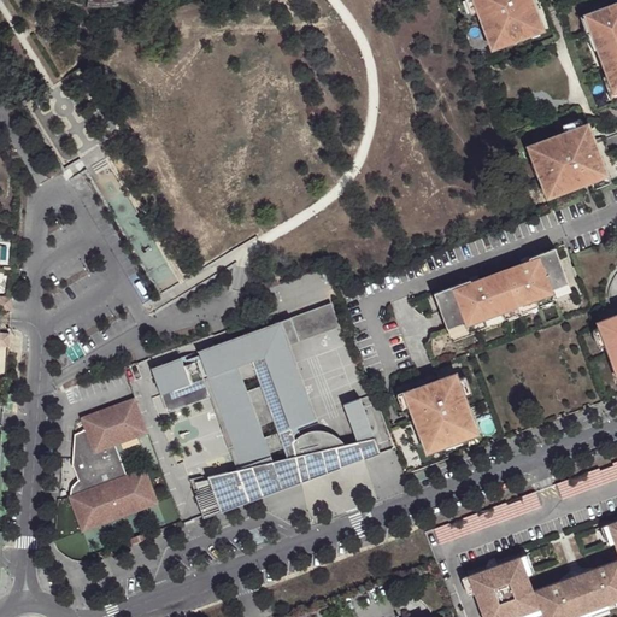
[(471,0),(474,5),(481,22),(492,53),(545,34),(532,0),(471,0)]
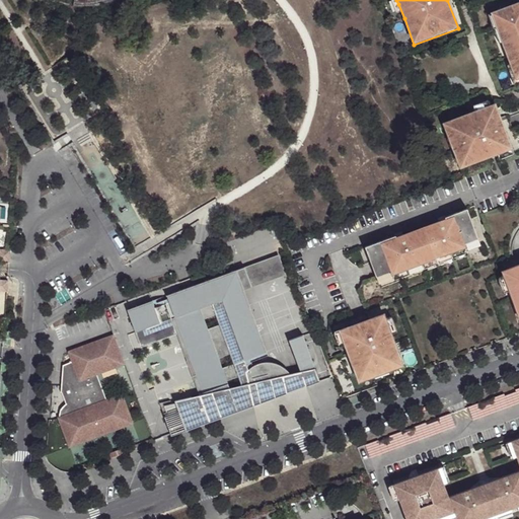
[(404,18),(398,4),(393,6),(398,21),(404,18)]
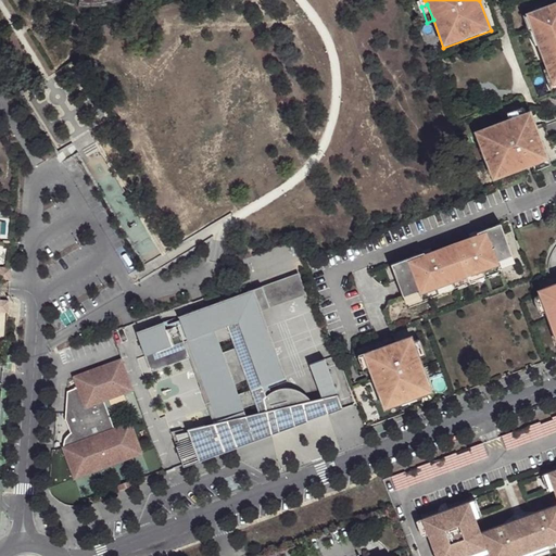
[(555,4),(529,15),(541,47),(550,70),(555,85),(555,4)]
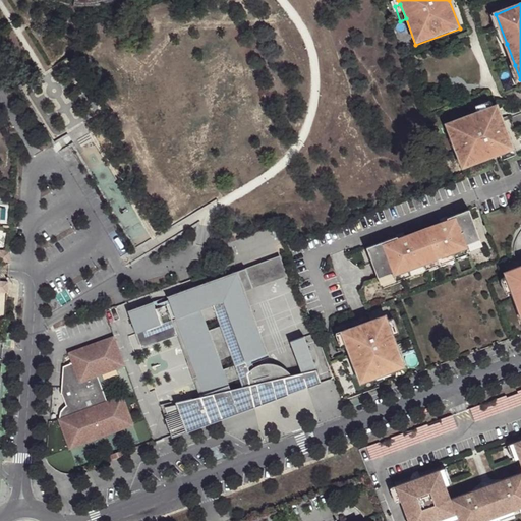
[(496,14),(489,16),(501,46),(507,44),(496,14)]
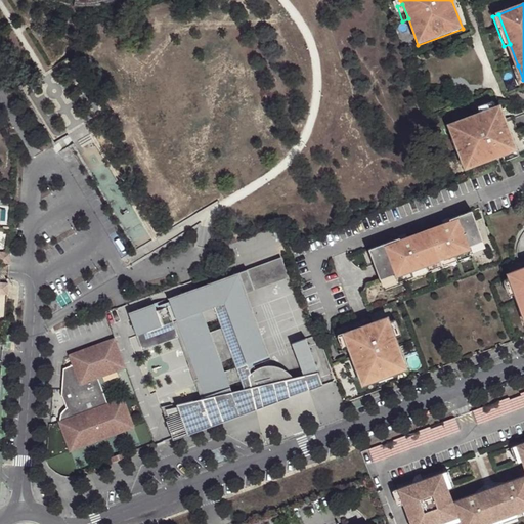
[(463,29),(418,45),(421,50),(465,34),(463,29)]
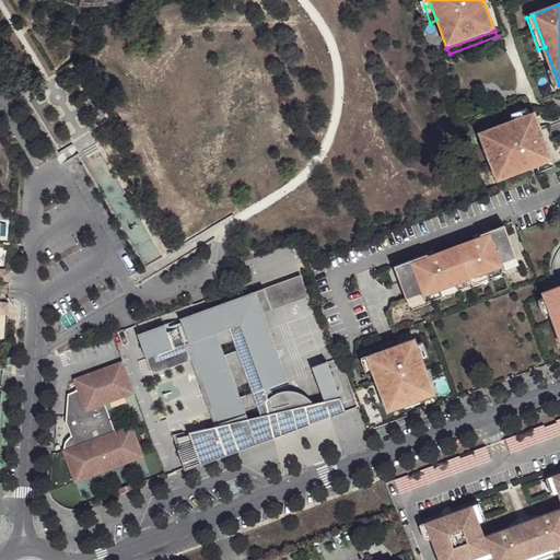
[(553,70),(548,72),(553,89),(557,94),(559,93),(559,85),(553,70)]
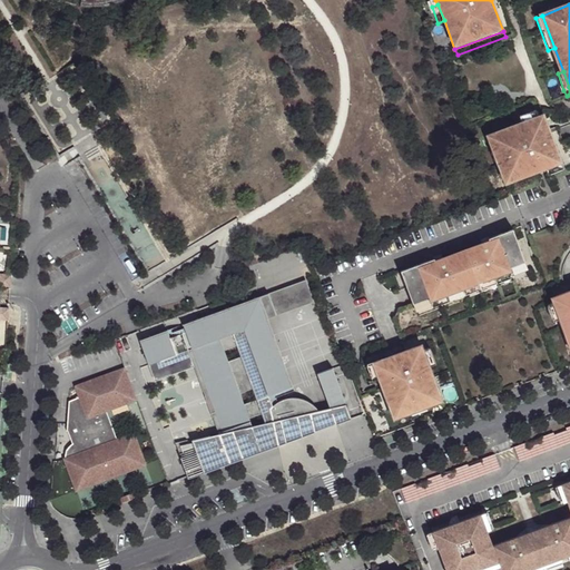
[(520,118),(523,125),(533,120),(531,114),(520,118)]
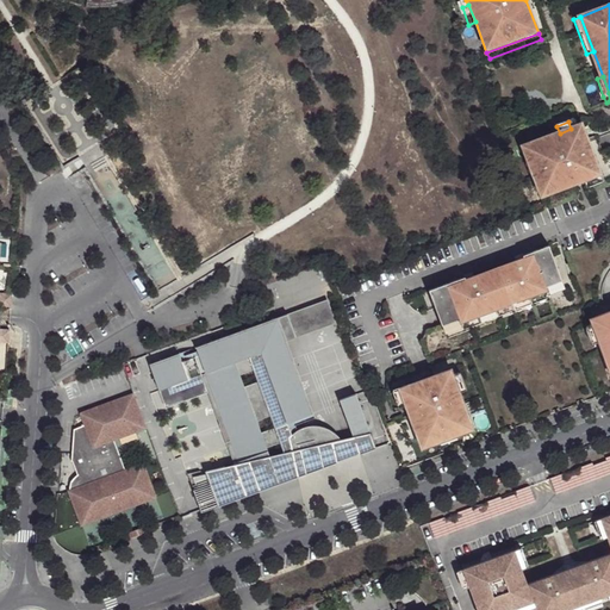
[(560,134),(529,144),(548,197),(564,191),(584,182),(602,176),(583,125),(571,129),(560,134)]
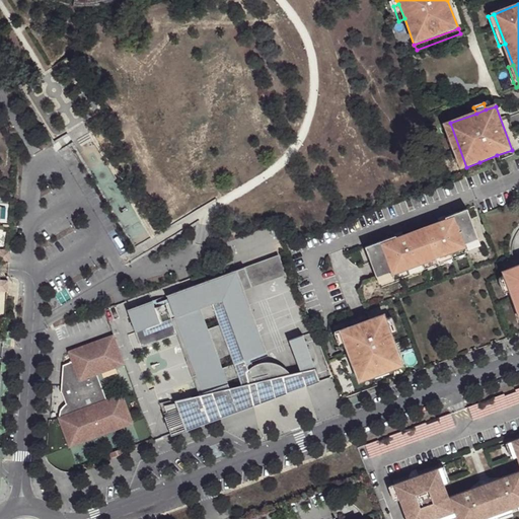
[(450,123),(444,125),(460,169),(466,167),(450,123)]
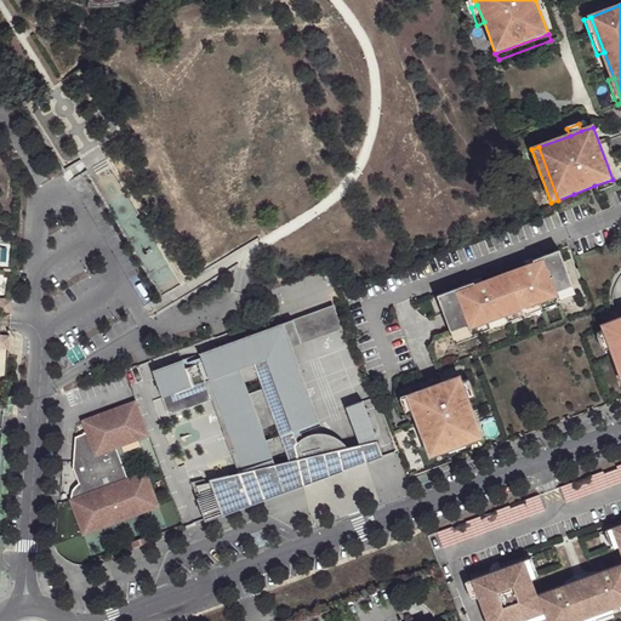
[(613,180),(594,186),(598,193),(615,187),(613,180)]
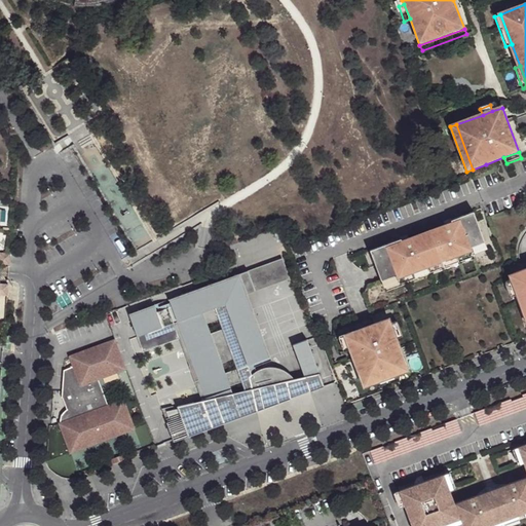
[(401,240),(370,252),(382,283),(397,276),(398,279),(427,268),(472,252),(471,249),(485,243),(474,213),(452,221),(451,221),(444,223),(446,227),(409,240),(408,236),(401,239),(401,240)]
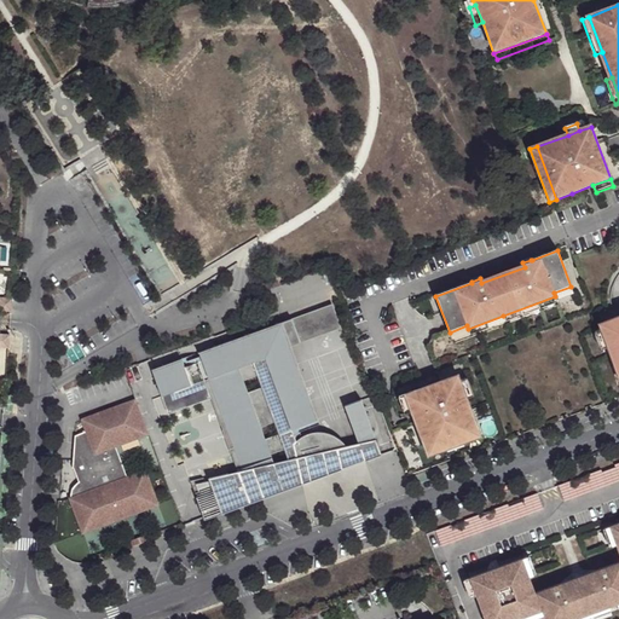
[(555,296),(503,316),(505,323),(559,304),(557,301),(574,295),(571,287),(554,293),(555,296)]
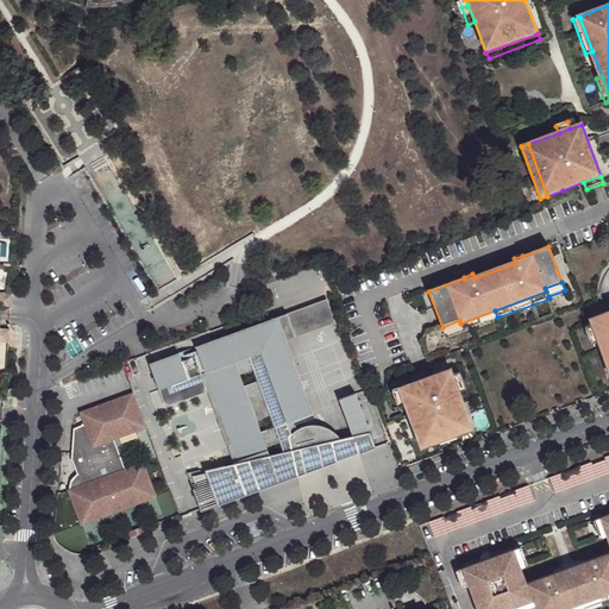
[(0,305),(12,306),(12,294),(0,293),(0,305)]
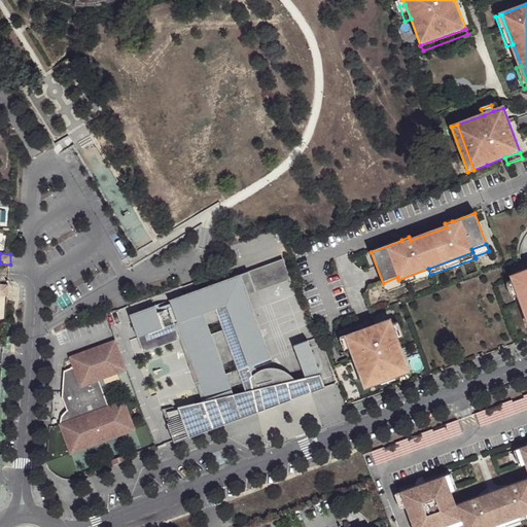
[(282,258),(240,274),(247,294),(289,278),(282,258)]
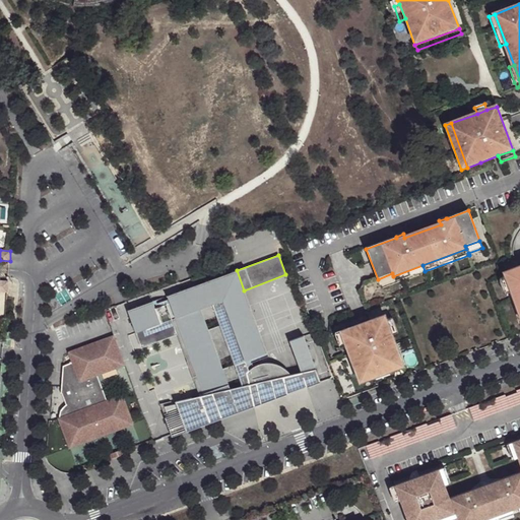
[(519,265),(498,273),(499,278),(505,294),(514,319),(519,317),(519,265)]
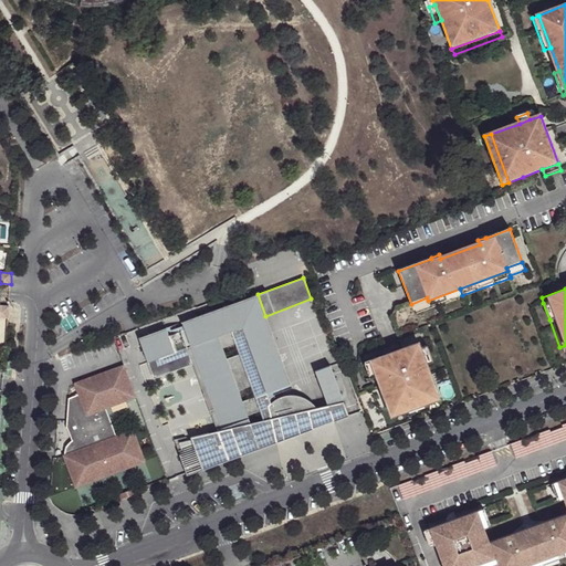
[(185,331),(169,336),(166,328),(138,339),(148,363),(191,347),(194,352),(190,353),(195,364),(195,365),(198,364),(200,370),(197,371),(201,383),(205,381),(207,390),(205,391),(209,402),(211,400),(215,409),(212,410),(216,421),(219,420),(222,429),(219,430),(220,433),(212,436),(211,433),(194,438),(194,440),(181,443),(185,456),(181,457),(188,475),(261,449),(278,442),(275,432),(283,430),(322,420),(320,416),(323,415),(322,413),(322,412),(317,407),(314,404),(311,401),(306,399),(303,397),(300,396),(296,395),(293,395),(289,395),(286,395),(284,396),(281,397),(276,398),(275,400),(271,402),(268,392),(285,386),(260,318),(265,316),(258,294),(181,323),(185,331)]
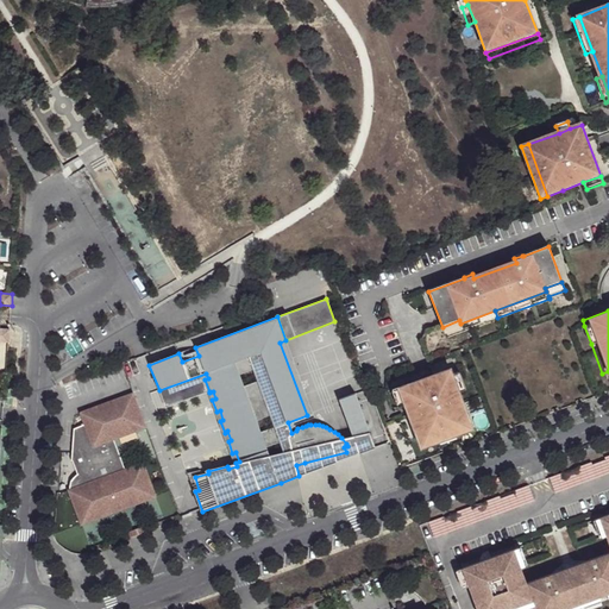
[(459,320),(443,327),(445,334),(463,328),(463,331),(481,324),(478,316),(460,324),(459,320)]
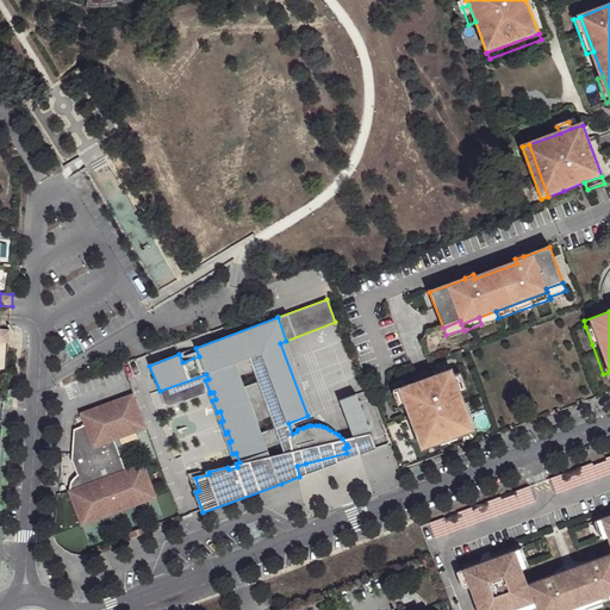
[(585,327),(579,330),(585,347),(592,344),(585,327)]
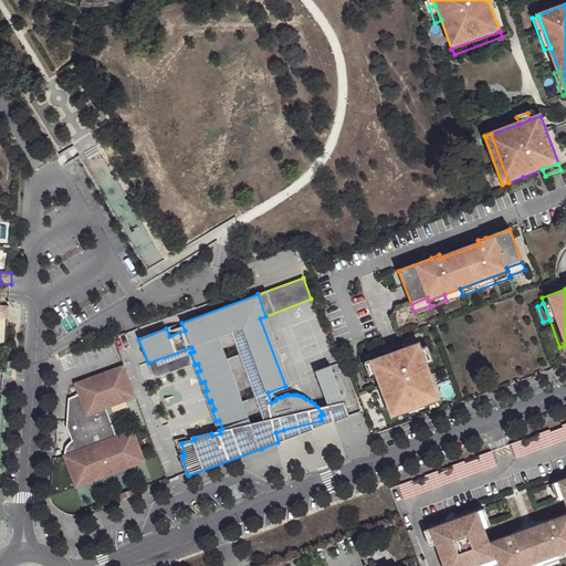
[(9,306),(0,305),(0,316),(8,317),(9,306)]
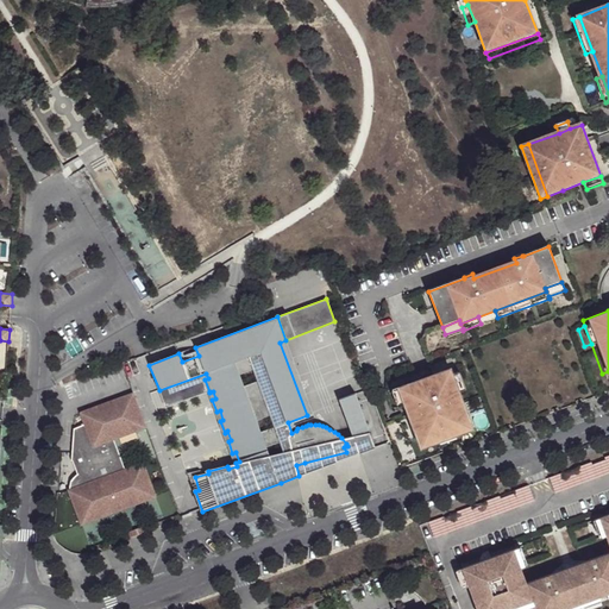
[(286,340),(280,343),(307,415),(313,413),(286,340)]
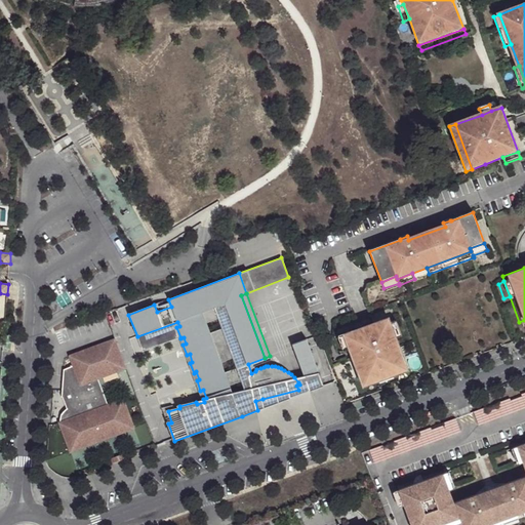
[(396,321),(390,323),(395,337),(401,335),(396,321)]
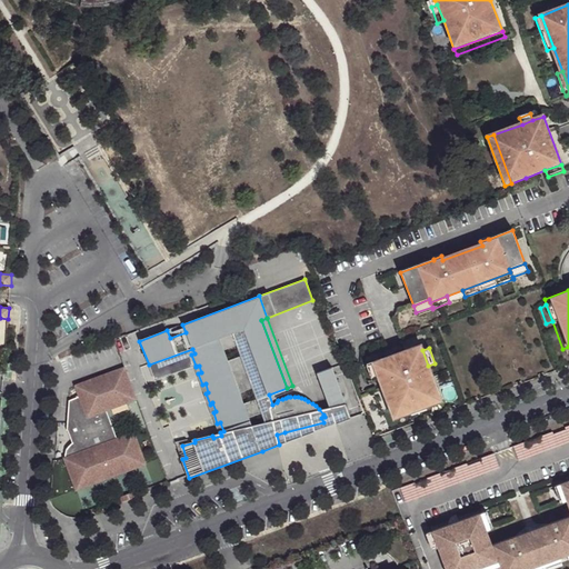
[(192,349),(149,365),(155,381),(196,366),(191,355),(195,353),(192,349)]
